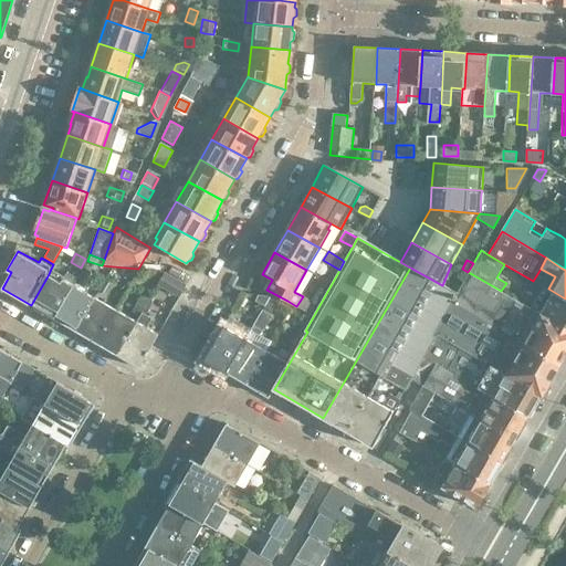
[(442,285),(410,268),(323,418),(374,447),(460,295),(442,285)]
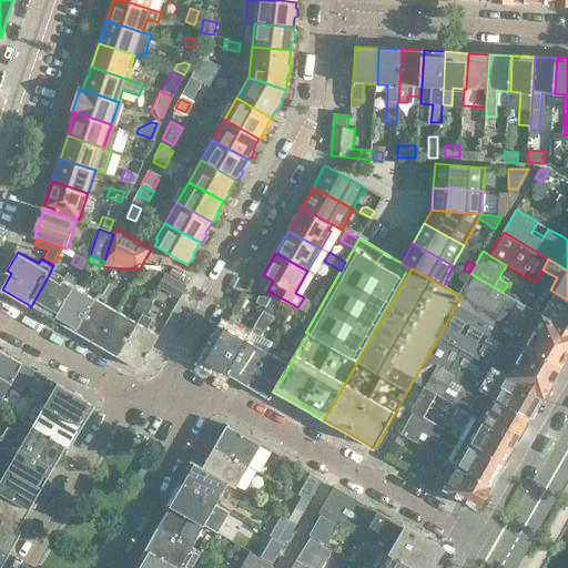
[(51,270),(49,275),(31,306),(56,320),(74,286),(78,280),(67,272),(63,279),(51,270)]
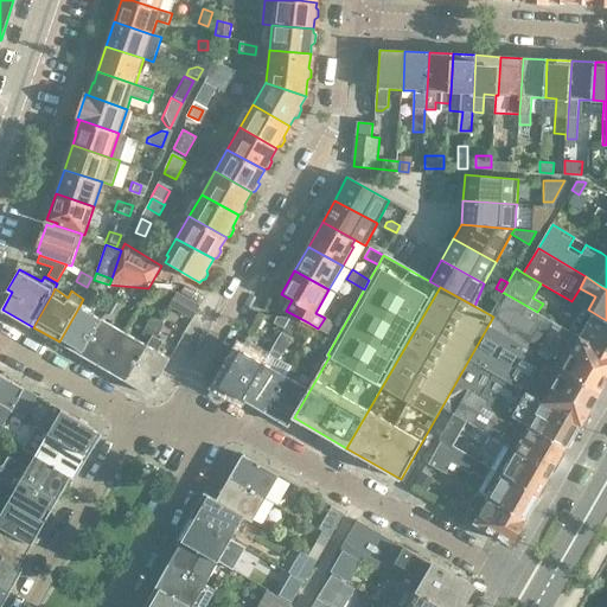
[(177,294),(174,298),(171,305),(192,317),(198,306),(177,294)]
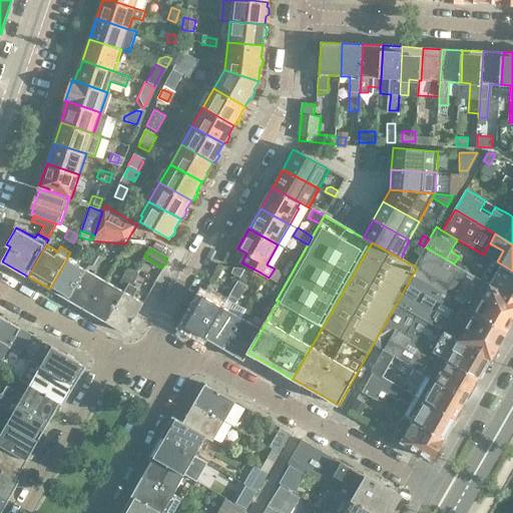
[(413,276),(475,311),(507,330),(512,320),(512,298),(490,285),(481,280),(454,264),(428,248),(413,276)]
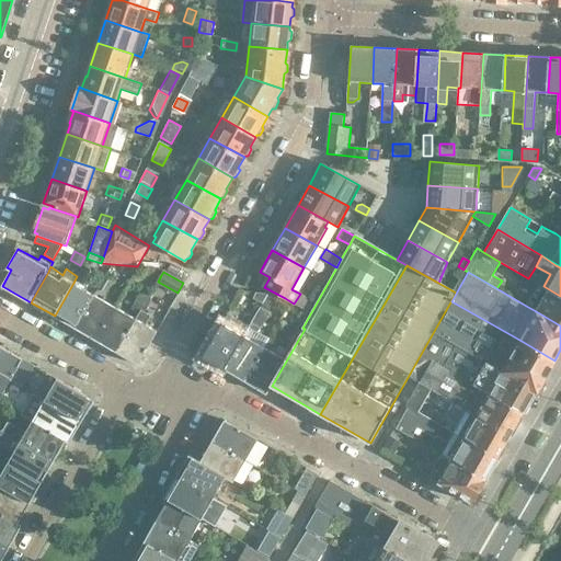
[(105,276),(100,287),(109,293),(114,282),(105,276)]
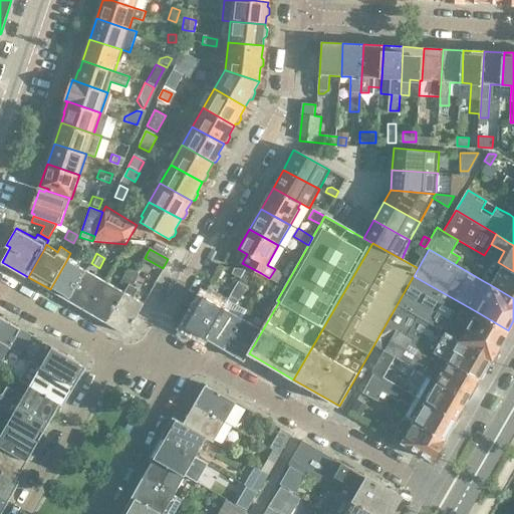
[(67,259),(50,289),(69,300),(86,270),(67,259)]
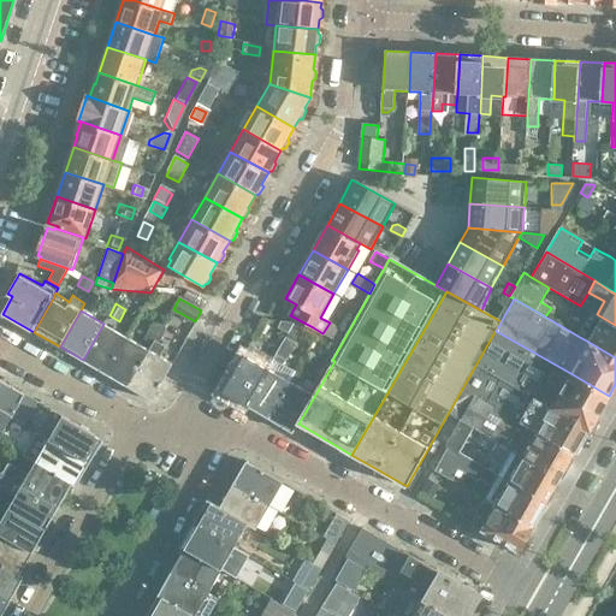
[(578,336),(588,342),(615,357),(615,325),(597,314),(592,312),(578,336)]
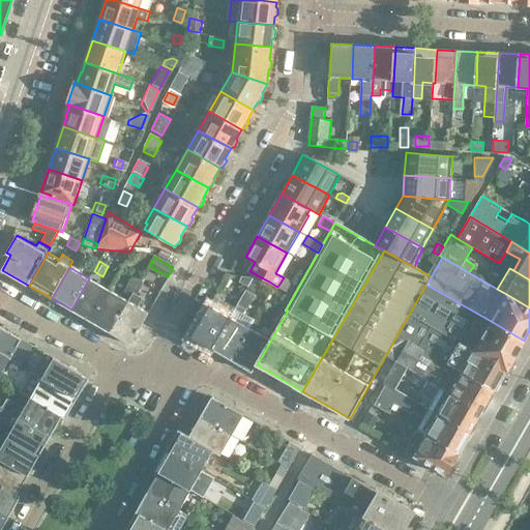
[(122,290),(131,295),(134,292),(140,280),(130,274),(122,290)]
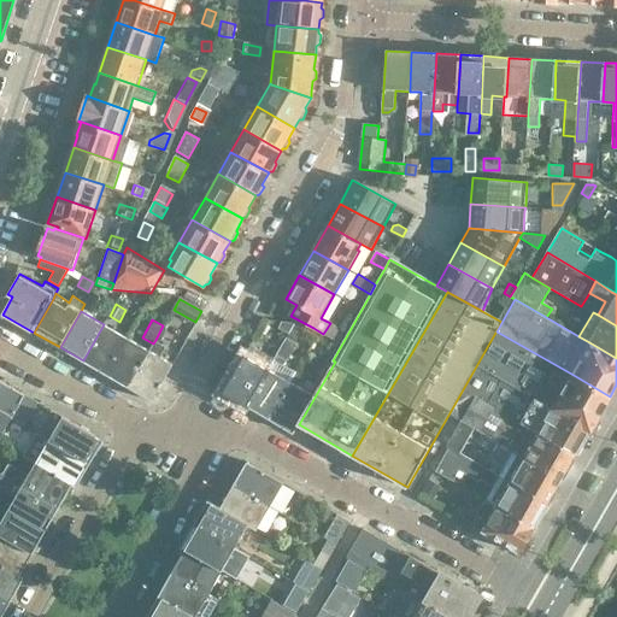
[(278,328),(288,334),(295,323),(281,323),(278,328)]
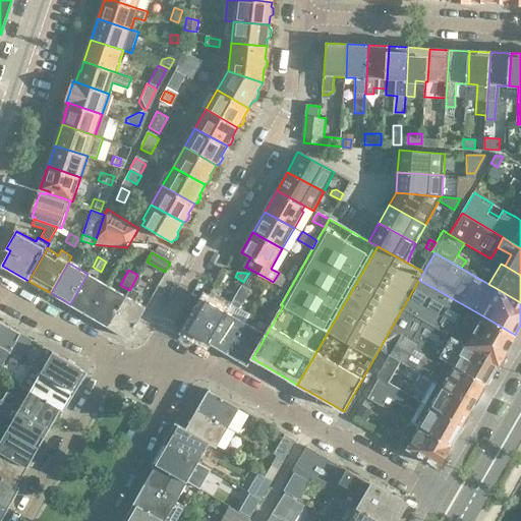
[(88,274),(70,304),(91,316),(108,285),(88,274)]
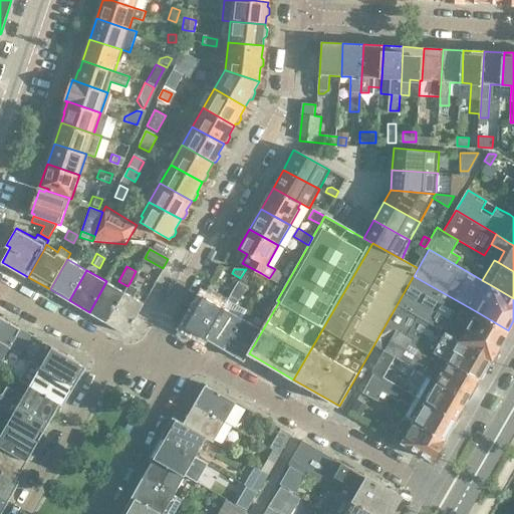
[(281,284),(285,276),(279,273),(275,281),(281,284)]
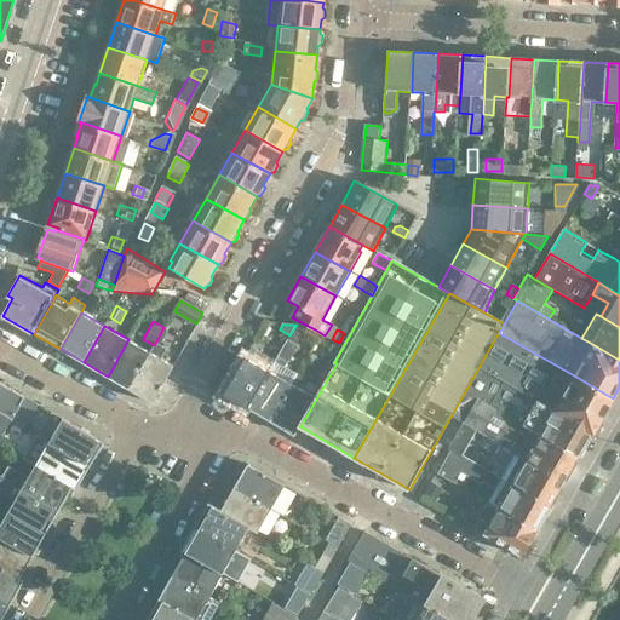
[(480,367),(554,411),(591,432),(591,431),(593,432),(602,418),(601,417),(610,401),(612,401),(613,399),(574,375),(499,333),(480,367)]
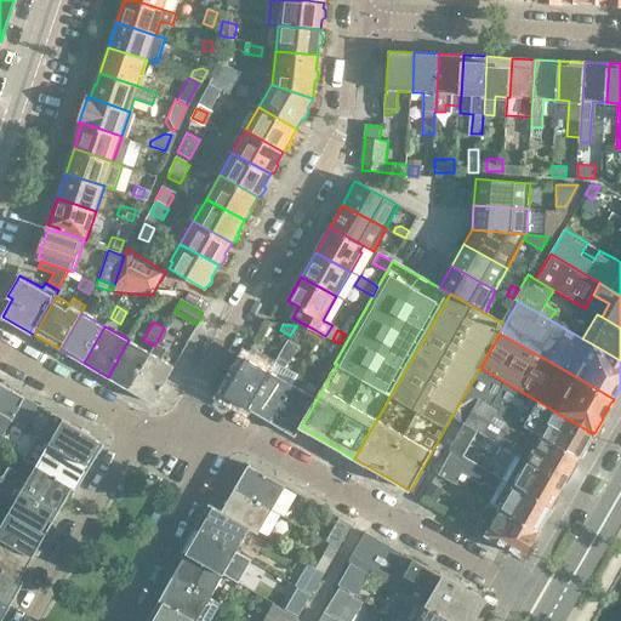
[(129,340),(108,377),(131,391),(152,353),(151,352),(129,340)]
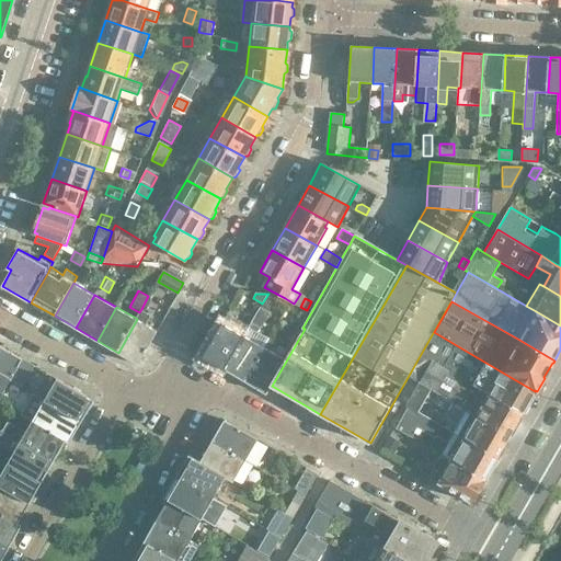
[(249,328),(225,369),(247,382),(266,348),(271,340),(259,333),(271,312),(262,307),(249,328)]
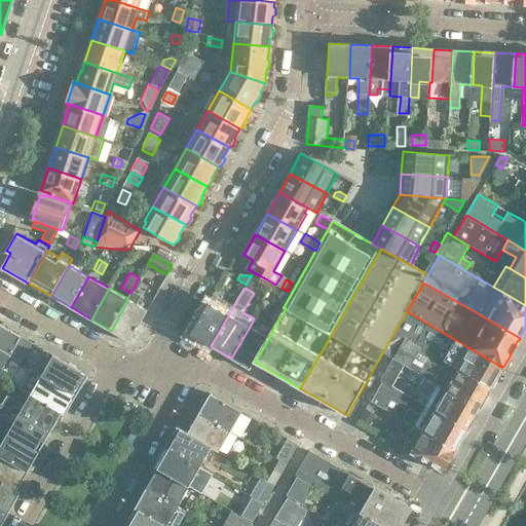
[(128,299),(111,331),(129,341),(147,311),(143,308),(143,307),(137,303),(142,296),(133,290),(130,293),(127,298),(128,299)]
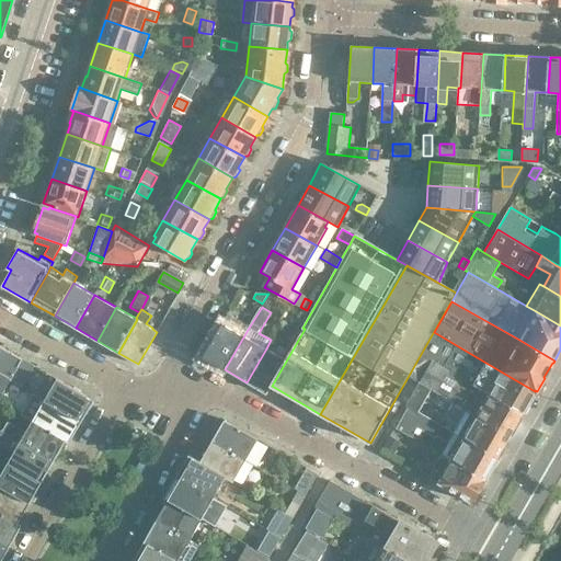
[(229,327),(222,323),(203,357),(225,369),(244,335),(229,327)]
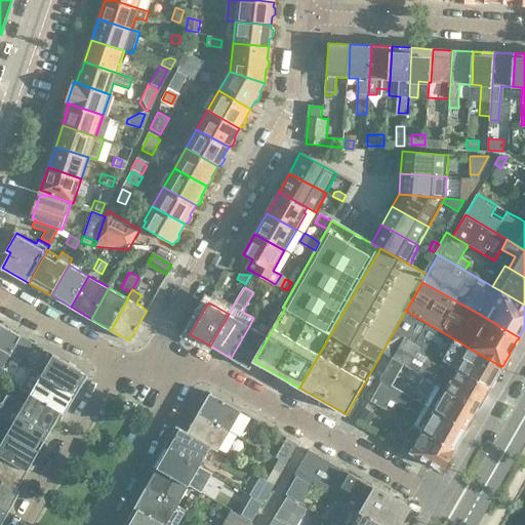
[(259,309),(252,320),(260,325),(268,315),(259,309)]
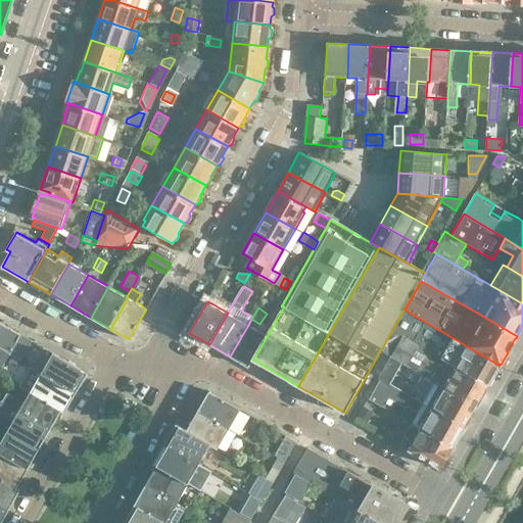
[(392,330),(456,367),(488,385),(492,377),(491,377),(498,365),(467,346),(405,310),(392,330)]
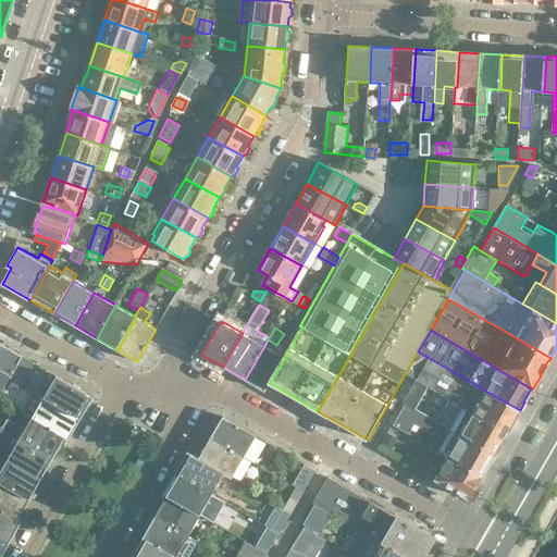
[(2,344),(0,346),(0,387),(3,390),(10,378),(23,356),(2,344)]
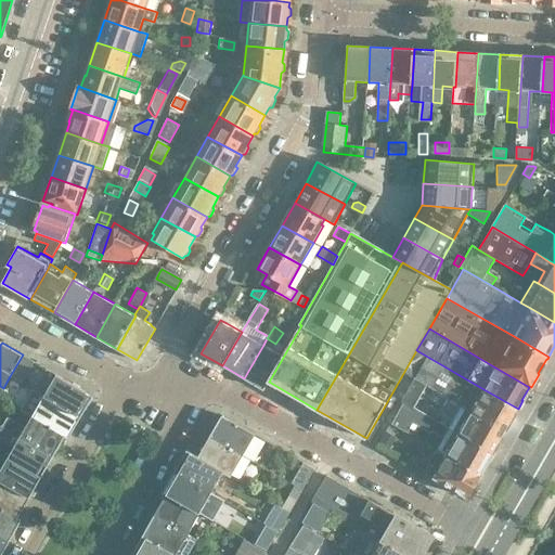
[(263,345),(244,378),(263,390),(269,382),(283,357),(263,345)]
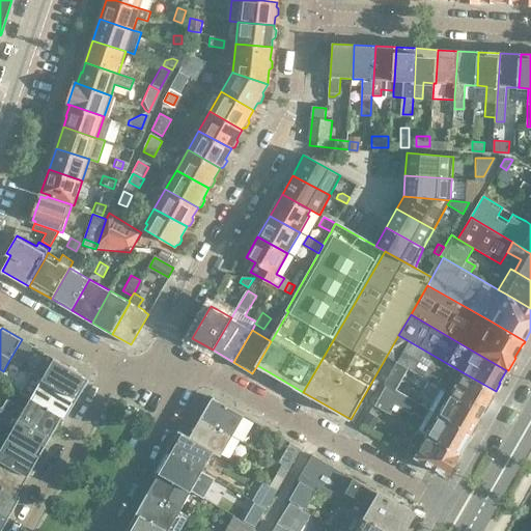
[(442,387),(451,393),(482,412),(494,390),(496,391),(463,372),(398,335),(387,356),(399,363),(410,369),(442,387)]
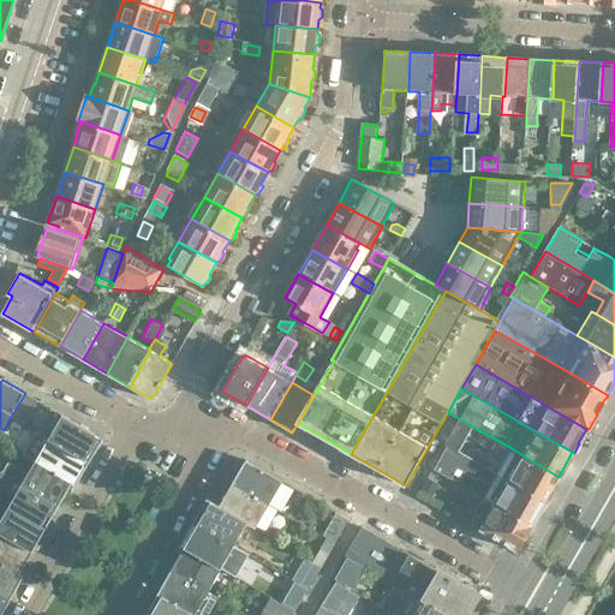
[(25,393),(11,417),(24,424),(25,424),(34,408),(39,401),(25,393)]
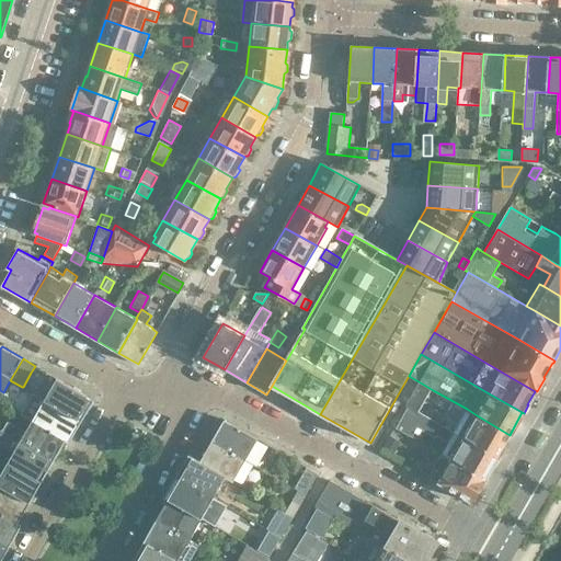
[(57,378),(56,379),(44,400),(81,422),(94,400),(57,378)]
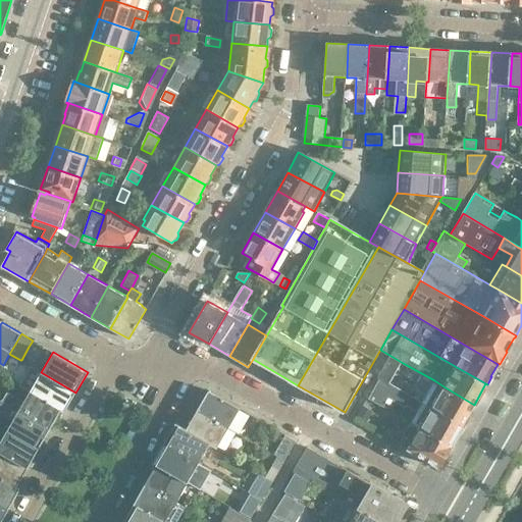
[(390,384),(403,363),(393,357),(380,378),(390,384)]
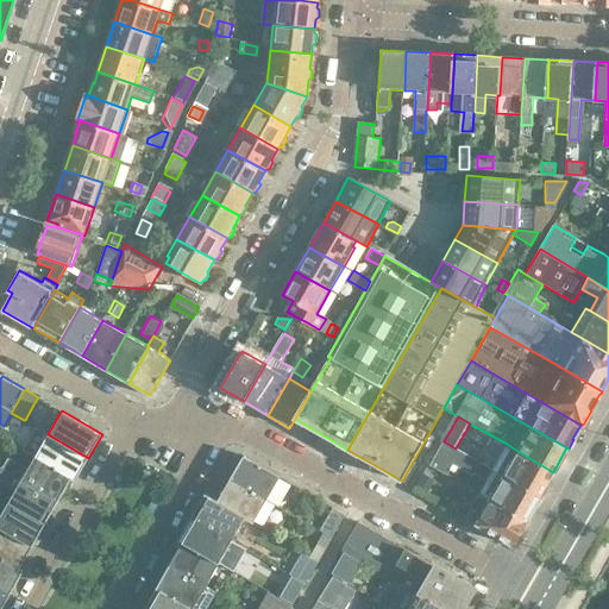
[(25,420),(24,420),(18,428),(43,443),(35,457),(71,478),(75,481),(88,458),(48,434),(25,420)]
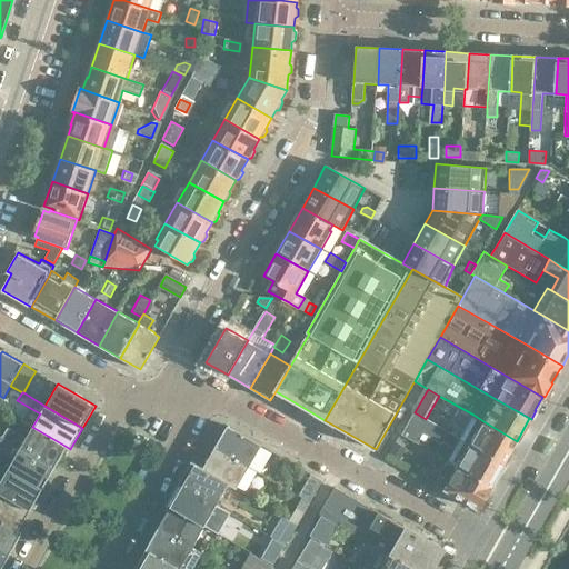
[(447,459),(458,465),(492,485),(500,471),(501,472),(506,463),(505,462),(506,462),(470,442),(461,438),(426,419),(415,412),(401,433),(416,442),(421,432),(440,443),(441,441),(453,448),(447,459)]
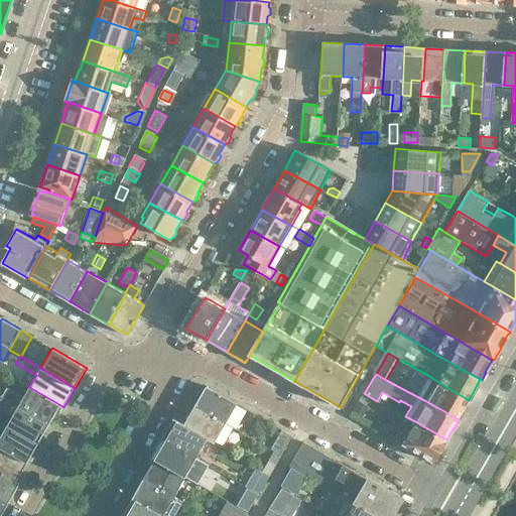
[(418,397),(426,401),(459,419),(469,400),(438,382),(429,376),(418,397)]
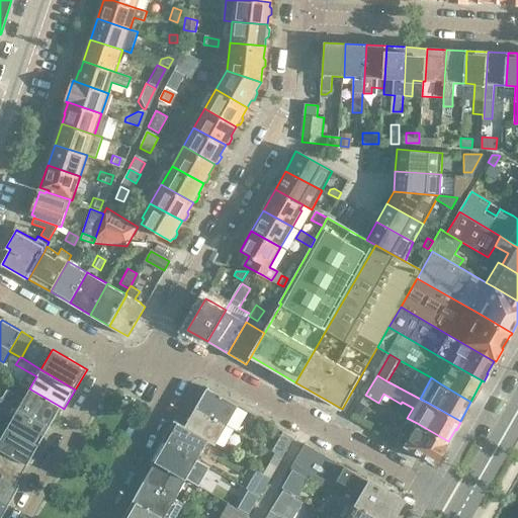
[(239,406),(207,387),(196,407),(227,425),(239,406)]
